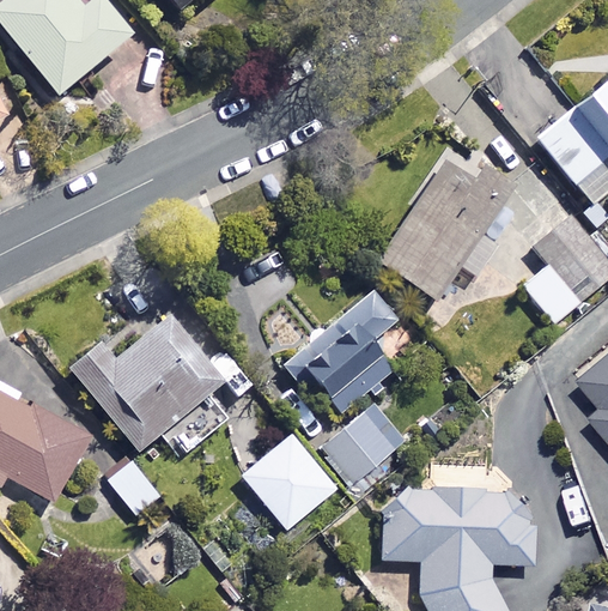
[(1,0),(0,1),(0,24),(56,95),(131,35),(102,0),(1,0)]
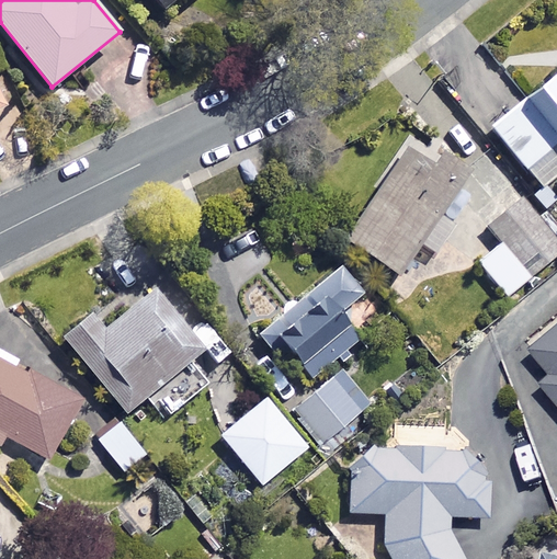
[(556,64),(533,82),(556,114),(556,64)]
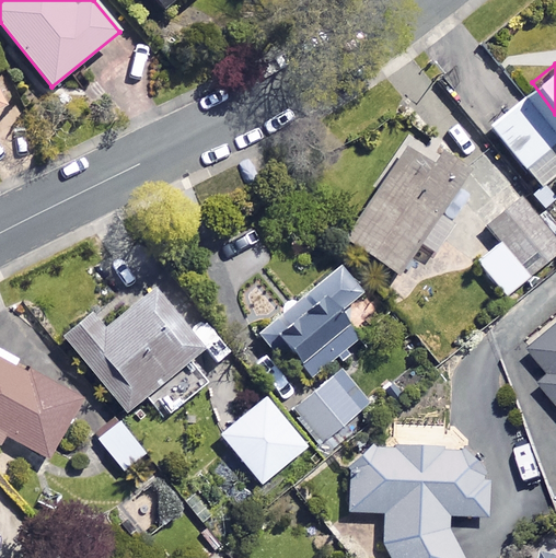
[(555,142),(521,100),(490,126),(541,187),(555,175),(555,142)]
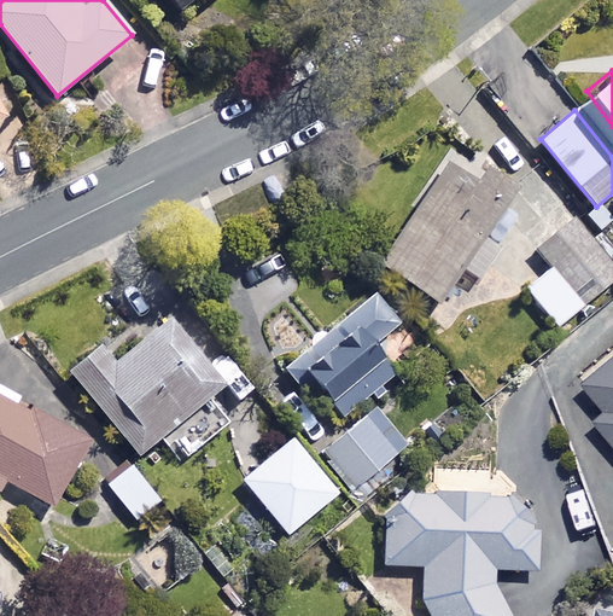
[(518,186),(459,146),(380,262),(441,302),(463,268),(479,279),(502,245),(485,234),(518,186)]
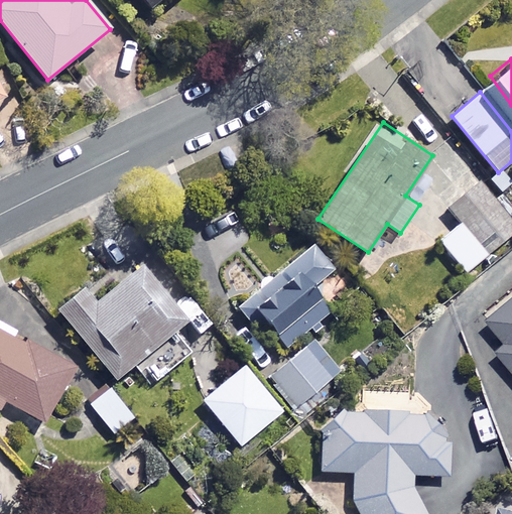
[(511,219),(482,182),(450,209),(462,224),(440,241),(467,273),(511,235),(511,219)]
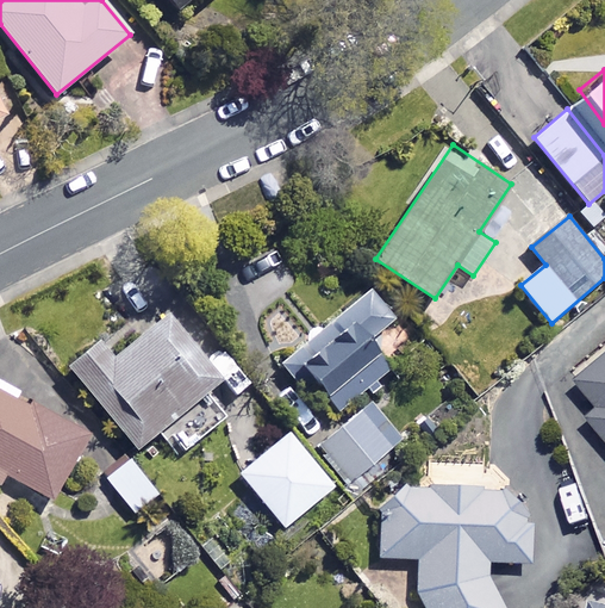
[(395,318),(369,289),(282,366),(332,422),(403,360),(379,333),(395,318)]
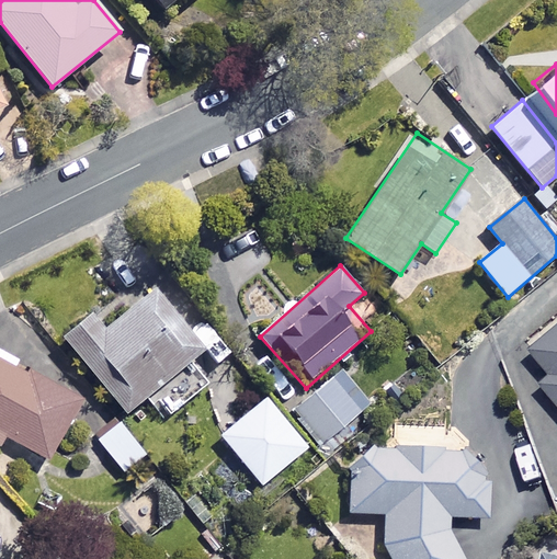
[(203,348),(151,285),(102,326),(91,311),(63,334),(126,412),(146,396),(165,420),(207,385),(188,360),(203,348)]
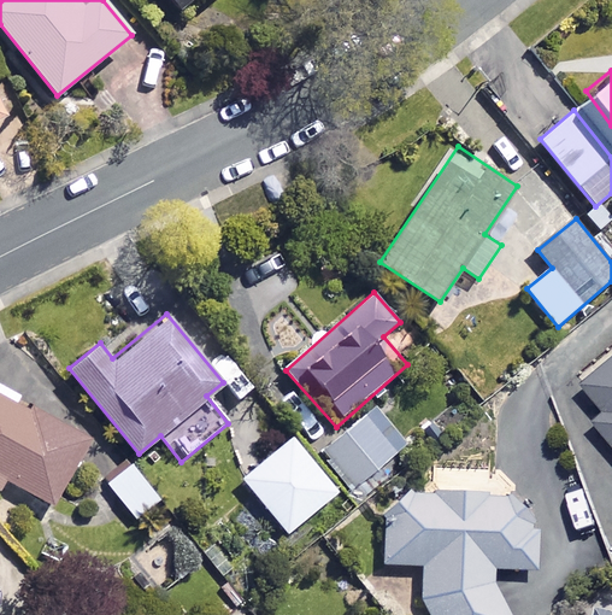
[(611,361),(586,382),(610,414),(599,421),(611,438),(611,361)]
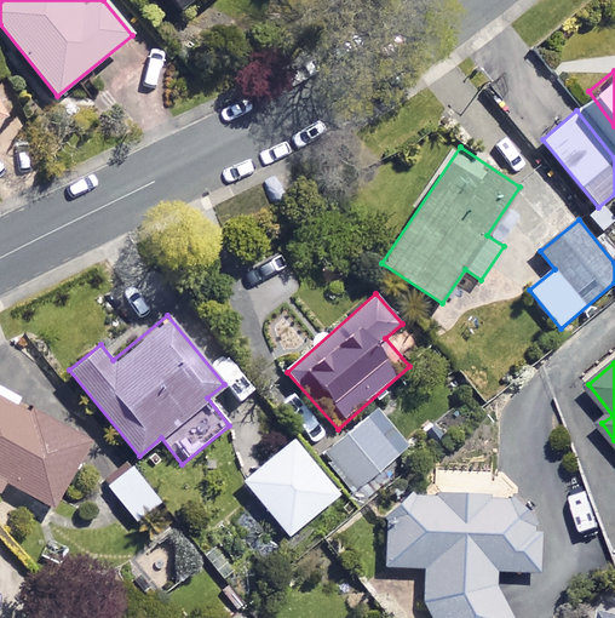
[(0,492),(1,493),(9,482),(53,509),(97,436),(0,378),(0,492)]
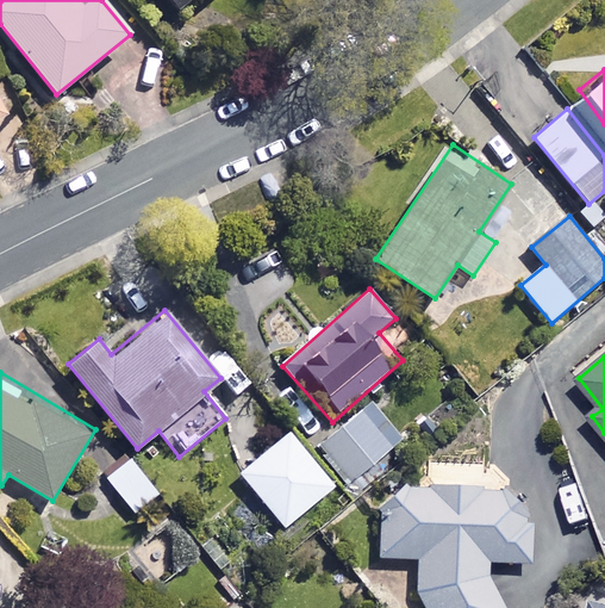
[(404,439),(373,401),(319,444),(350,482),(404,439)]
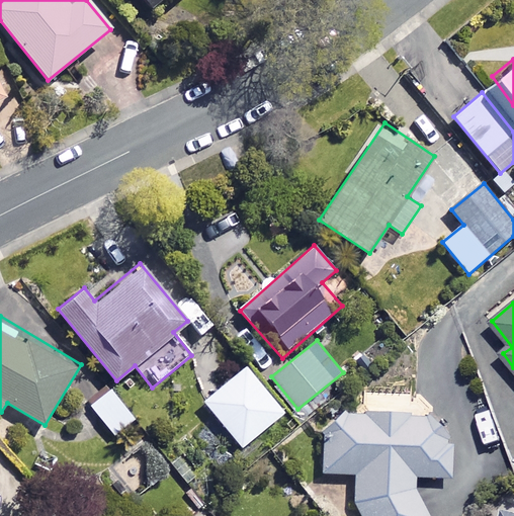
[(283,413),(245,367),(204,402),(243,447),(283,413)]
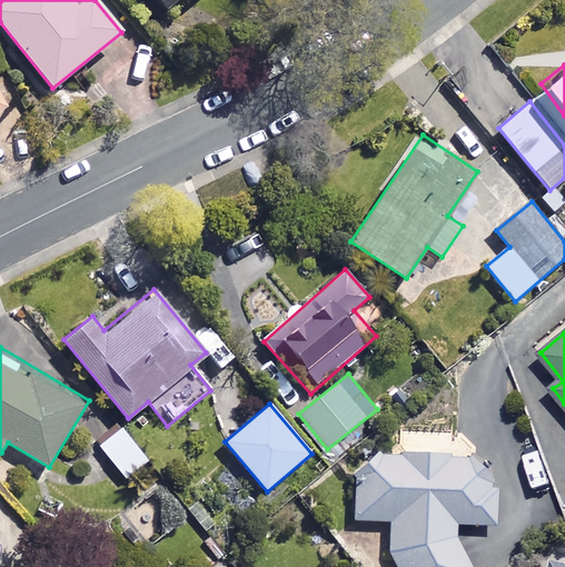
[(149,460),(122,428),(100,446),(127,478),(149,460)]
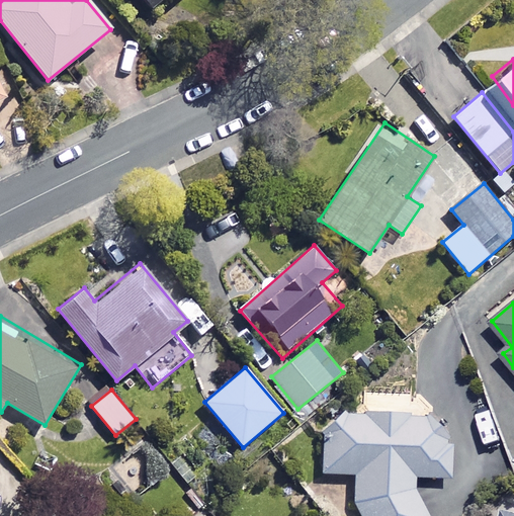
[(452,414),(327,409),(324,473),(357,474),(356,503),(362,515),(429,515),(413,485),(420,476),(449,478),(452,414)]
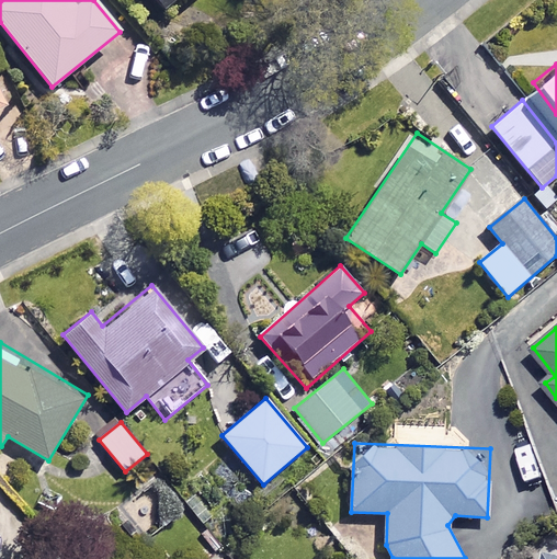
[(556,550),(547,549),(545,558),(556,558),(556,550)]
